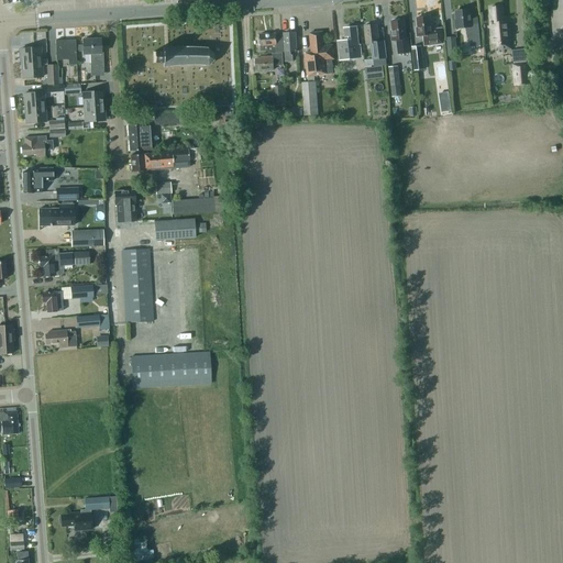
[(562,0),(550,0),(554,32),(562,31),(562,0)]
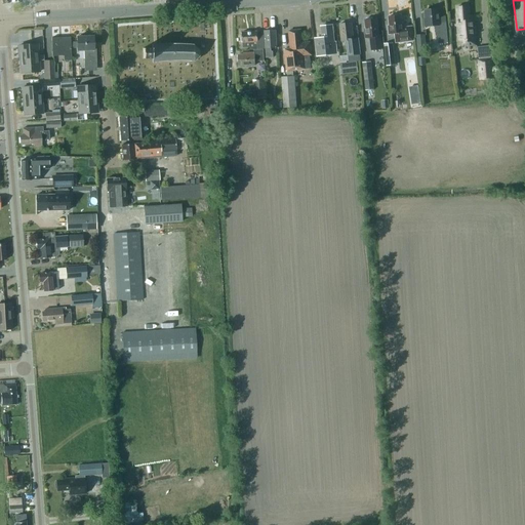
[(469,44),(470,45),(478,44),(476,27),(473,27),(472,16),(469,16),(468,5),(457,6),(458,14),(457,15),(460,45),(469,44)]
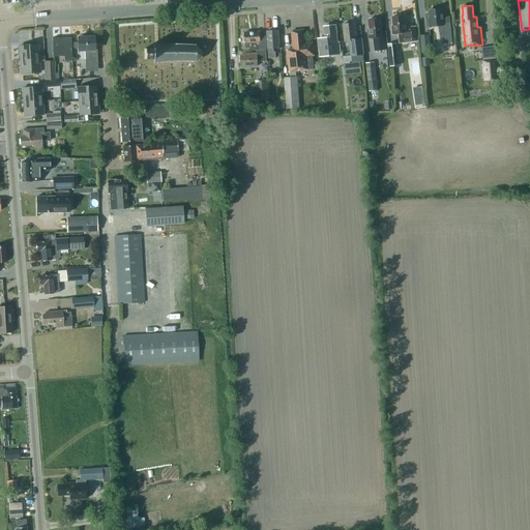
[(430,9),(431,18),(429,18),(430,26),(440,26),(441,36),(443,36),(444,43),(453,42),(450,17),(444,17),(443,8),(430,9)]
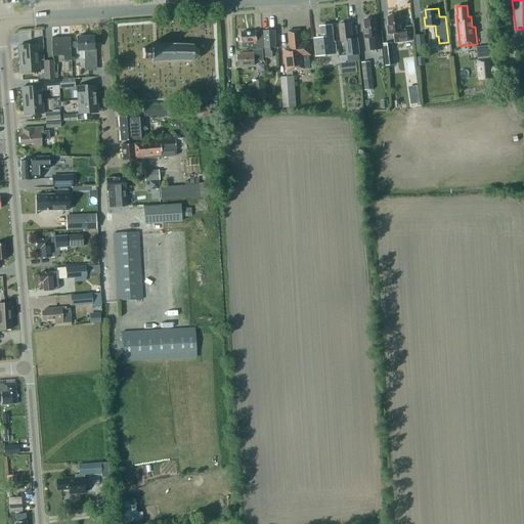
[(401,28),(399,14),(389,15),(390,26),(389,26),(390,34),(395,34),(396,42),(412,40),(410,27),(401,28)]
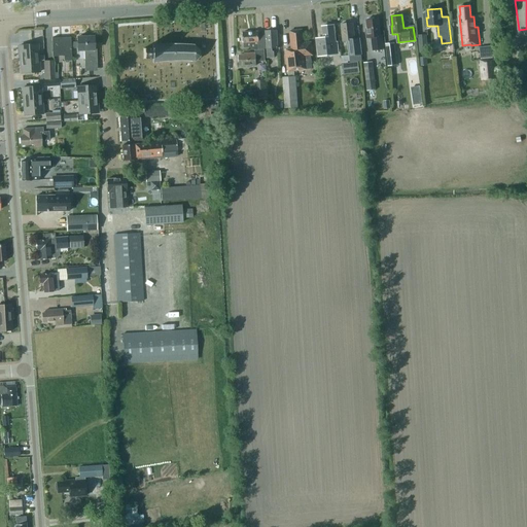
[(373,51),(384,49),(382,36),(381,36),(379,19),(375,20),(374,18),(367,19),(367,21),(366,21),(367,29),(365,29),(366,38),(371,37),(373,51)]
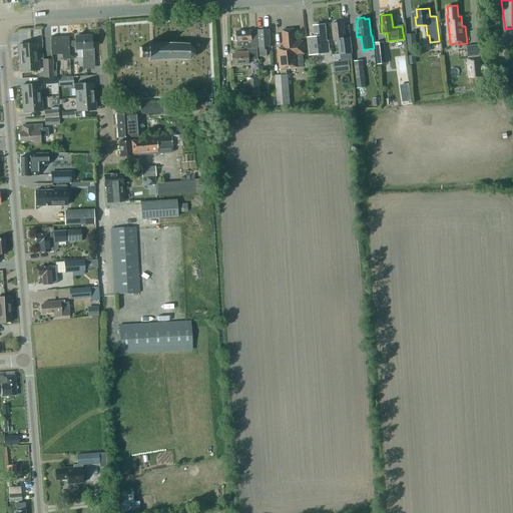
[(344,22),(332,24),(334,40),(339,39),(340,55),(341,59),(353,58),(350,37),(346,38),(344,22)]
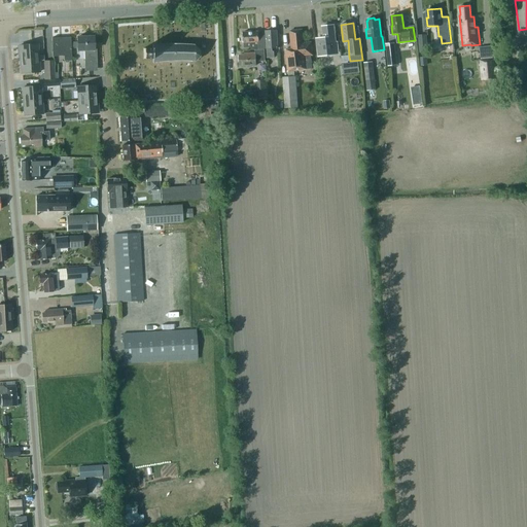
[(322,26),(323,37),(315,38),(317,57),(338,55),(337,42),(336,42),(334,25),(322,26)]
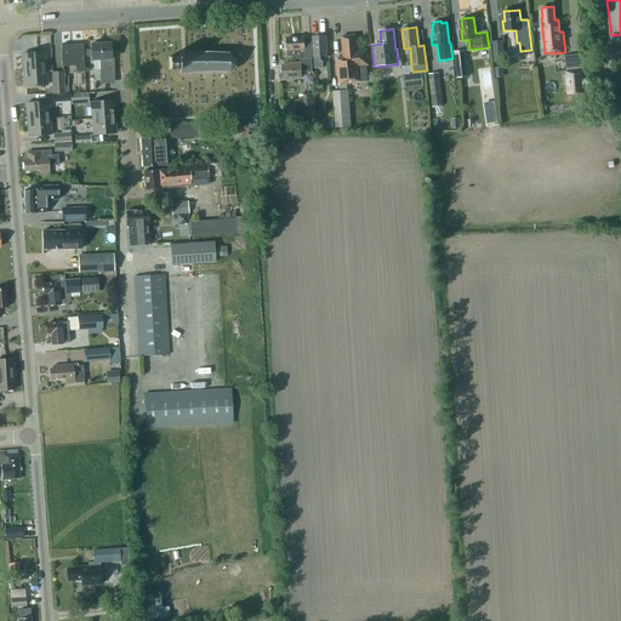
[(313,36),(315,68),(323,68),(323,61),(320,61),(320,56),(328,56),(326,35),(313,36)]
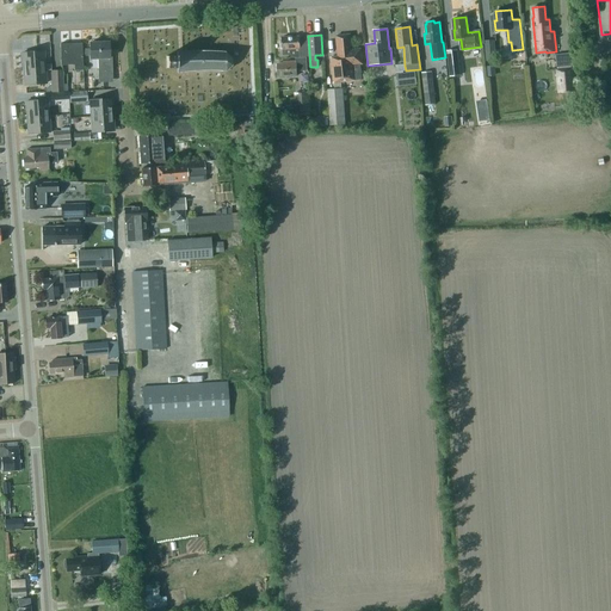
[(363,80),(362,72),(360,63),(363,63),(360,49),(353,50),(351,35),(337,36),(339,57),(331,57),(334,82),(355,80),(355,81),(363,80)]
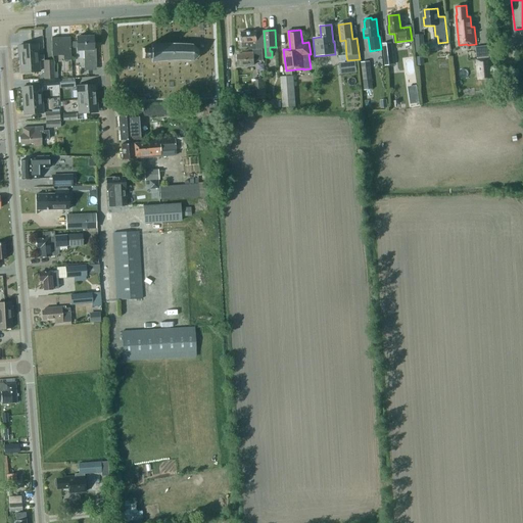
[(249,49),(253,49),(262,49),(264,49),(263,35),(256,35),(256,32),(242,32),(243,47),(249,47),(249,49)]
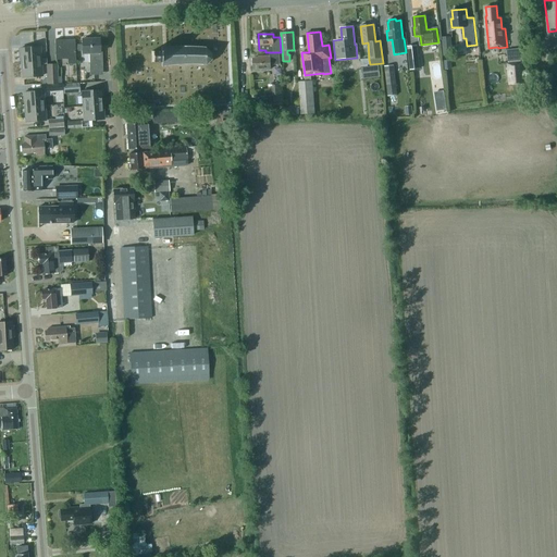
[(452,56),(450,37),(442,37),(443,56),(452,56)]
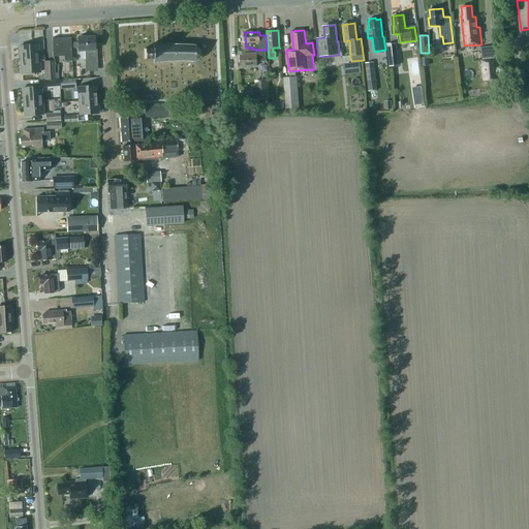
[(70,37),(53,38),(53,56),(64,56),(64,61),(71,61),(71,55),(71,49),(70,42),(70,37)]
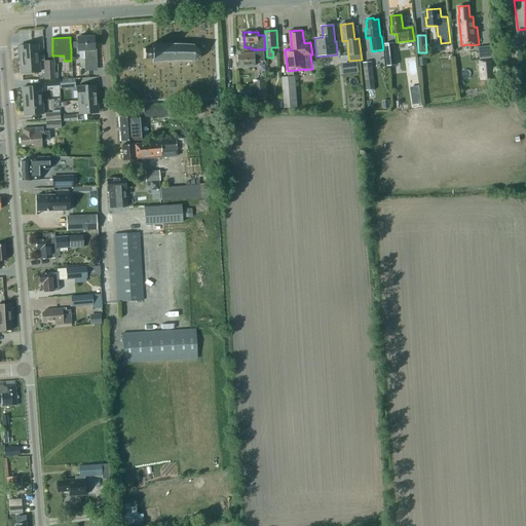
[(77,42),(70,42),(71,48),(77,48),(77,50),(83,50),(83,64),(97,64),(96,49),(95,49),(94,37),(77,37),(77,42)]
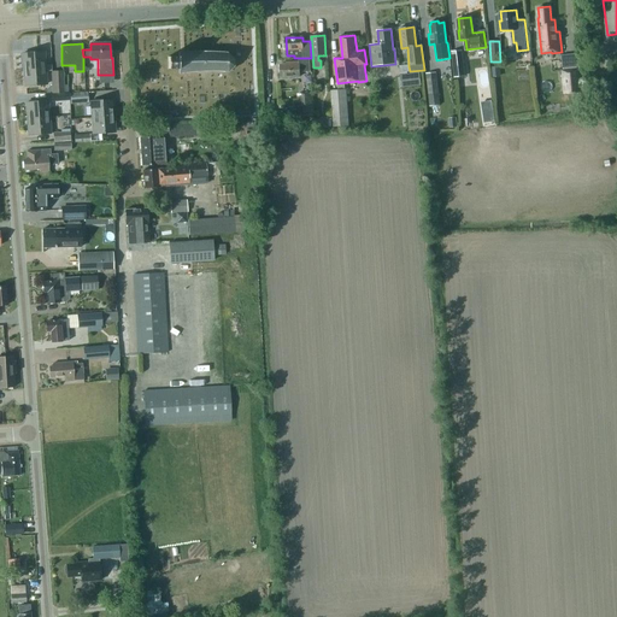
[(465,76),(464,66),(462,51),(452,52),(454,77),(465,76)]
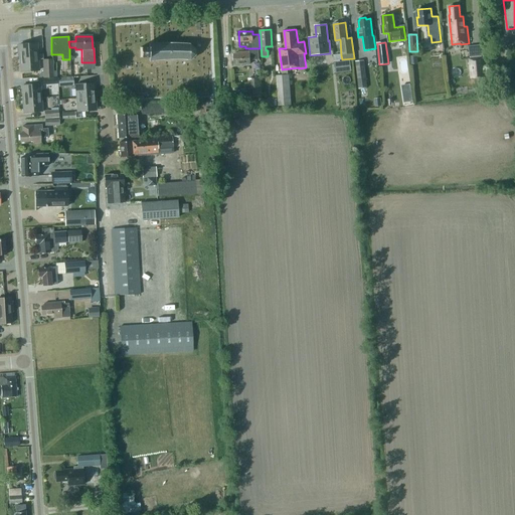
[(19,44),(20,58),(43,56),(43,54),(38,54),(37,43),(19,44)]
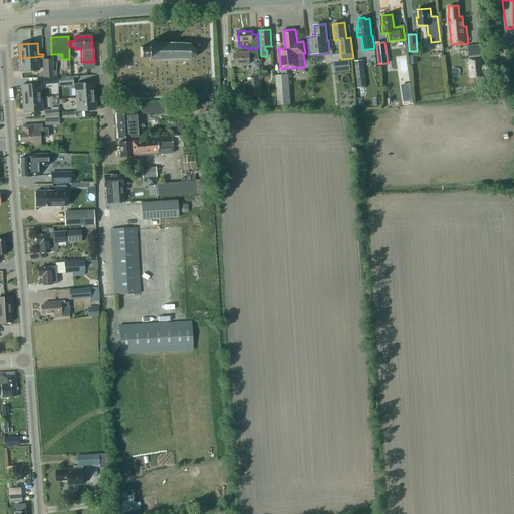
[(149,43),(149,47),(140,47),(140,57),(149,57),(149,61),(189,59),(195,53),(195,49),(188,43),(149,43)]
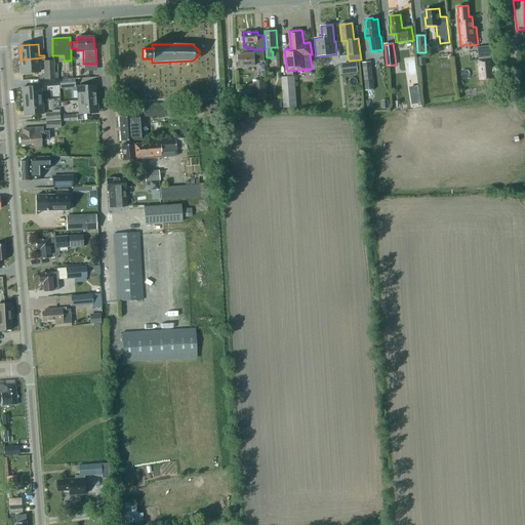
[(254,49),(254,52),(242,52),(243,55),(239,55),(240,66),(255,65),(255,62),(264,62),(263,49),(254,49)]
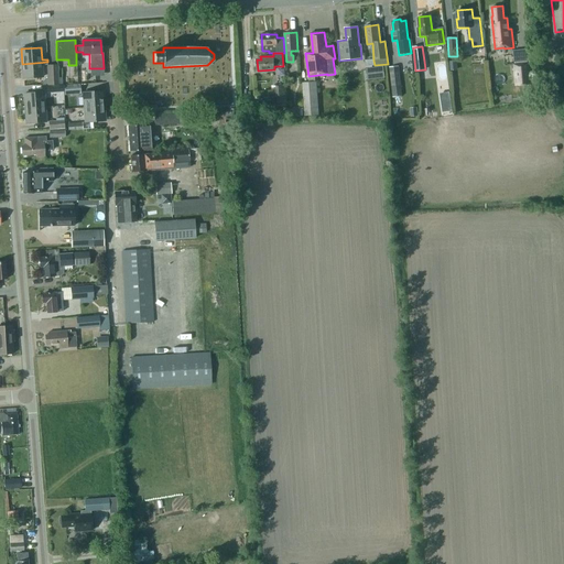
[(47,62),(22,64),(23,78),(43,77),(43,65),(47,65),(47,62)]
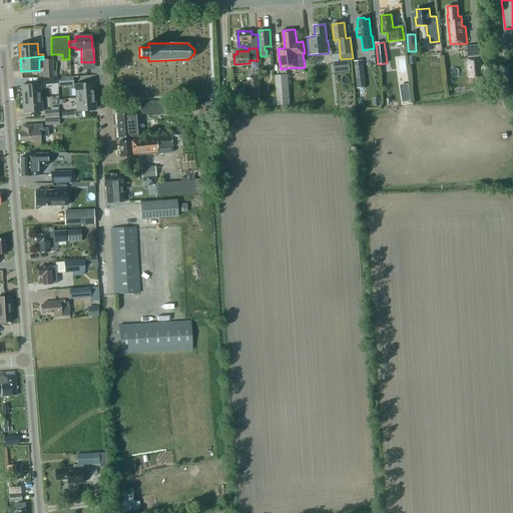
[(468,58),(469,77),(482,76),(480,57),(468,58)]
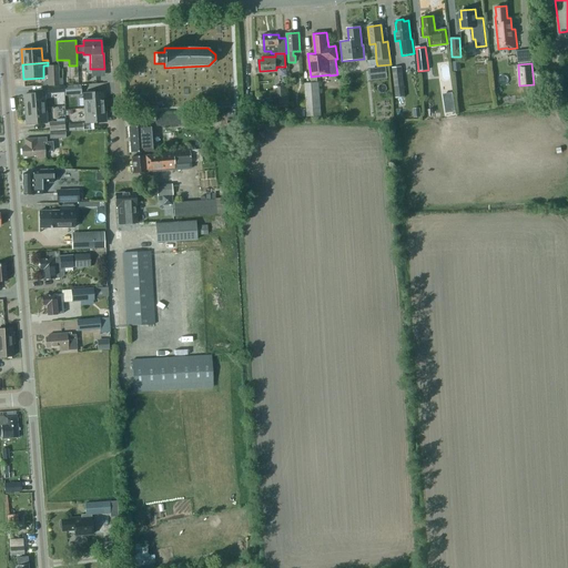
[(58,66),(47,67),(48,87),(59,85),(58,66)]
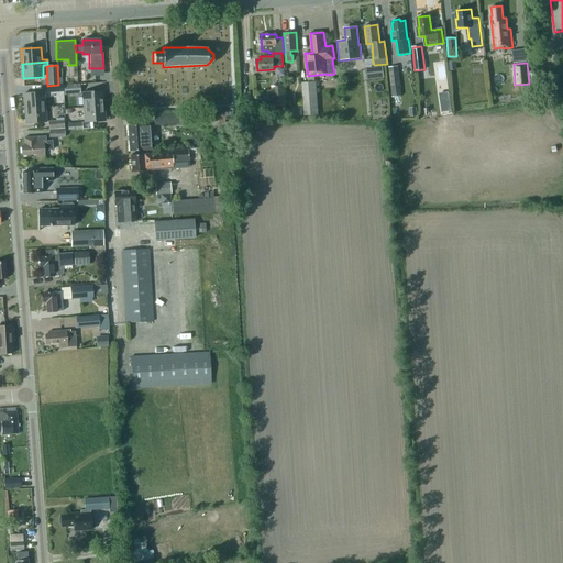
[(383,66),(373,67),(375,79),(384,78),(383,66)]
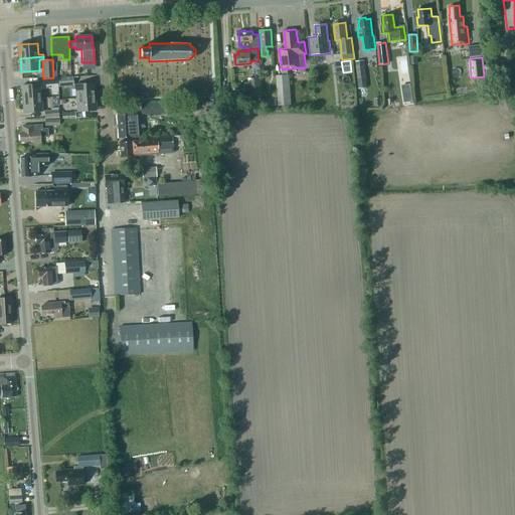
[(367,88),(363,60),(355,61),(358,89),(367,88)]
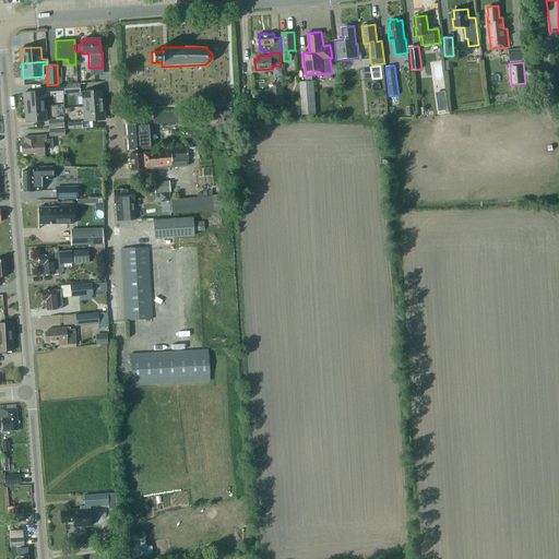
[(299,82),(301,115),(316,114),(313,81),(299,82)]
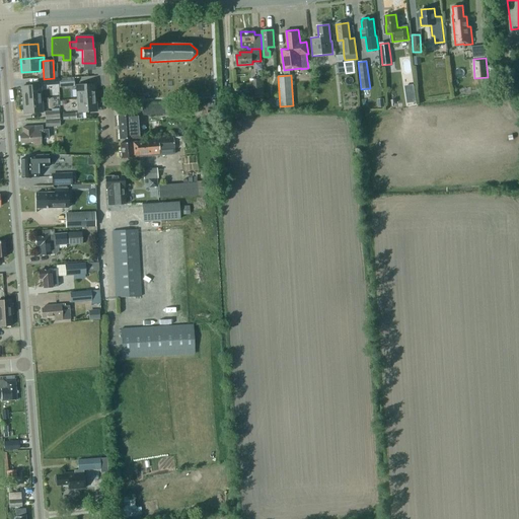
[(74,77),(60,78),(60,86),(74,85),(74,77)]
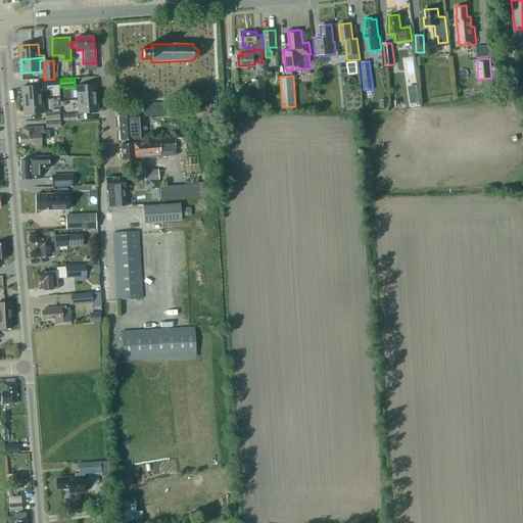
[(252,80),(253,98),(265,97),(264,79),(252,80)]
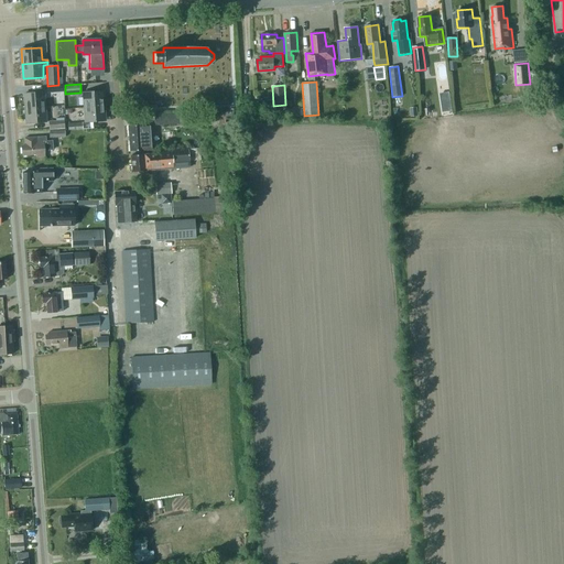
[(83,93),(84,106),(105,104),(104,90),(83,93)]
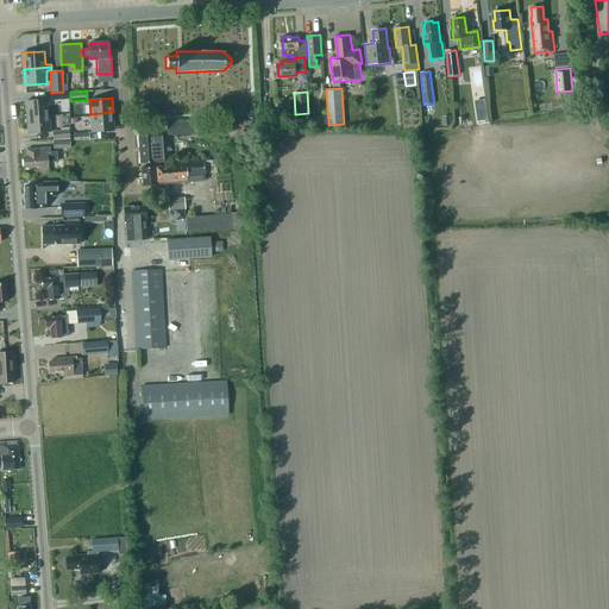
[(26,101),(27,117),(49,115),(48,100),(26,101)]
